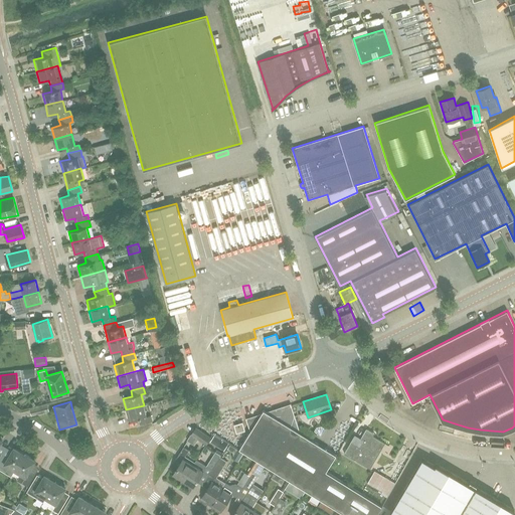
[(29,408),(31,415),(49,410),(47,403),(29,408)]
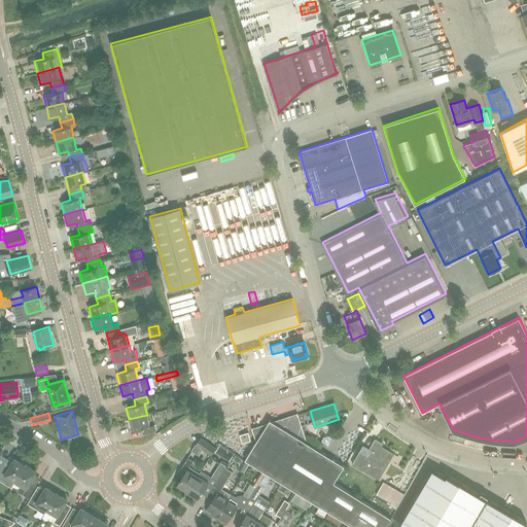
[(256,442),(245,460),(354,526),(385,526),(391,518),(334,483),(344,465),(307,443),(297,413),(272,421),(270,420),(268,423),(251,428),(256,442)]
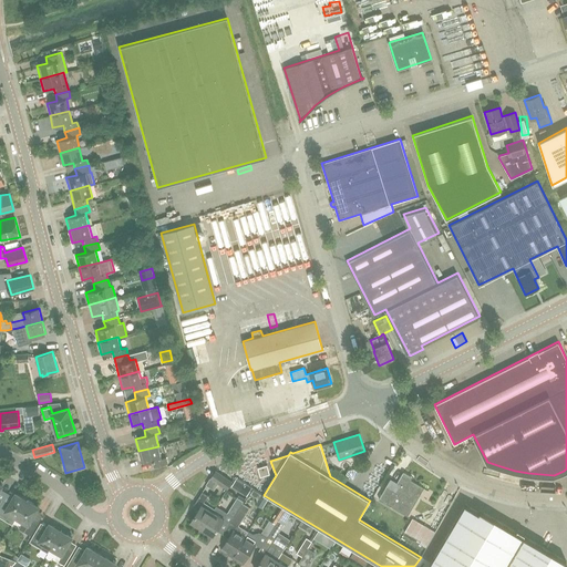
[(158,446),(138,451),(142,463),(153,461),(154,467),(167,463),(166,456),(162,457),(158,446)]
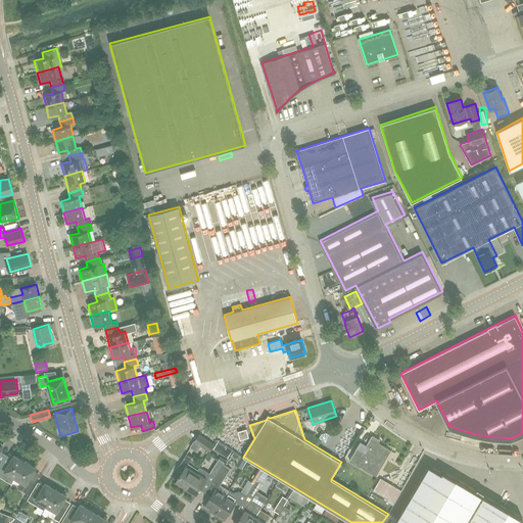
[(238,431),(240,439),(249,437),(246,429),(238,431)]
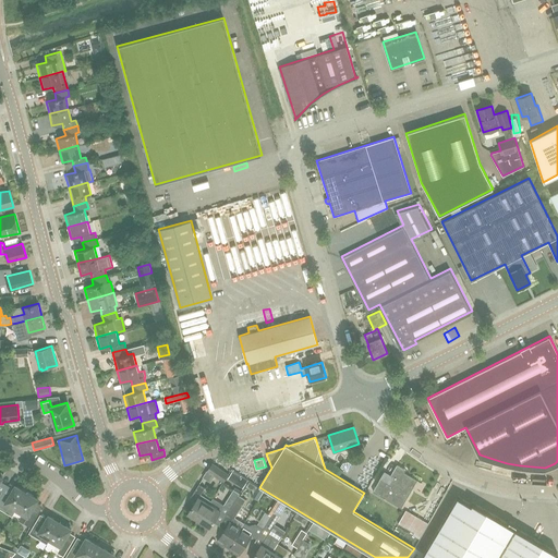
[(207,471),(213,474),(222,482),(228,474),(213,463),(207,471)]
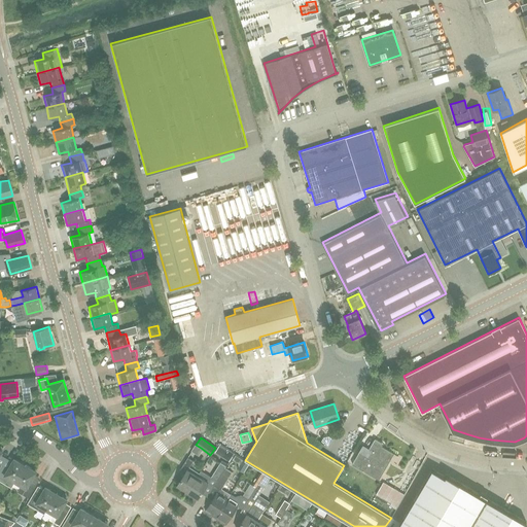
[(367,452),(361,449),(352,463),(379,479),(388,463),(376,456),(382,446),(383,443),(375,438),(370,449),(367,452)]
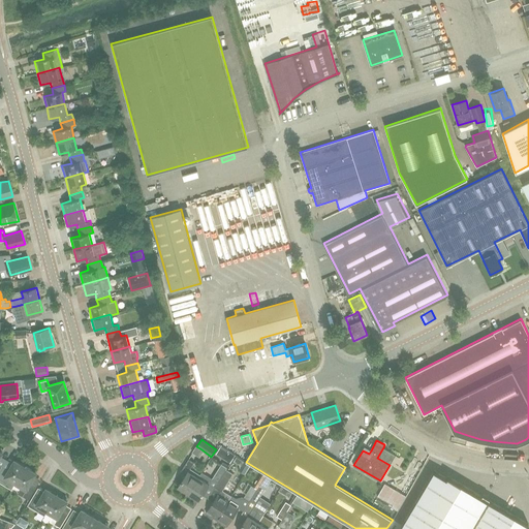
[(178,487),(188,494),(198,477),(188,471),(194,462),(189,459),(180,472),(185,475),(178,487)]
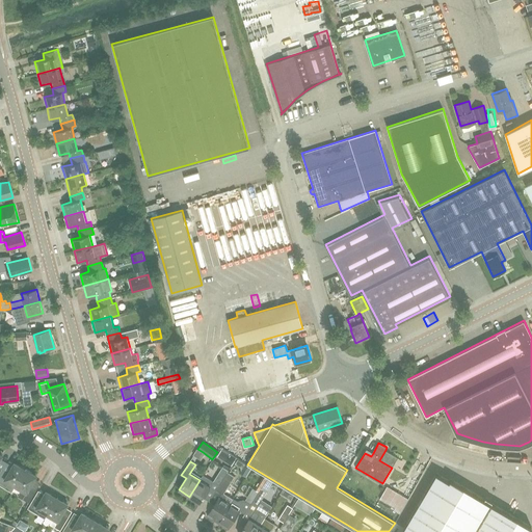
[(8,482),(16,486),(25,469),(15,462),(8,473),(2,469),(0,473),(0,482),(2,484),(2,483),(6,486),(8,482)]
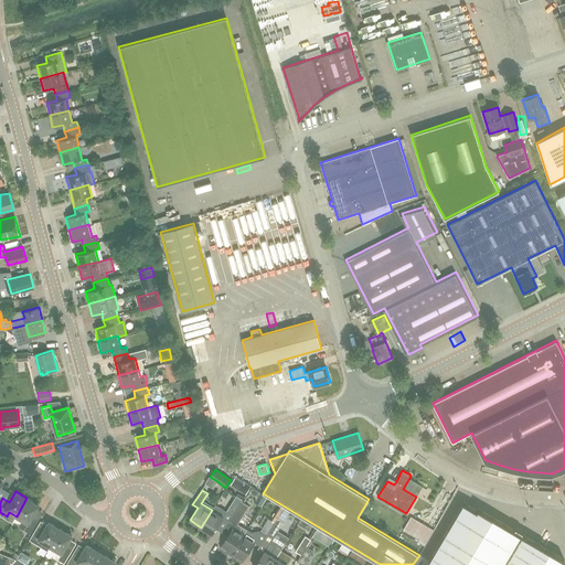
[(228,491),(222,503),(228,508),(235,494),(228,491)]
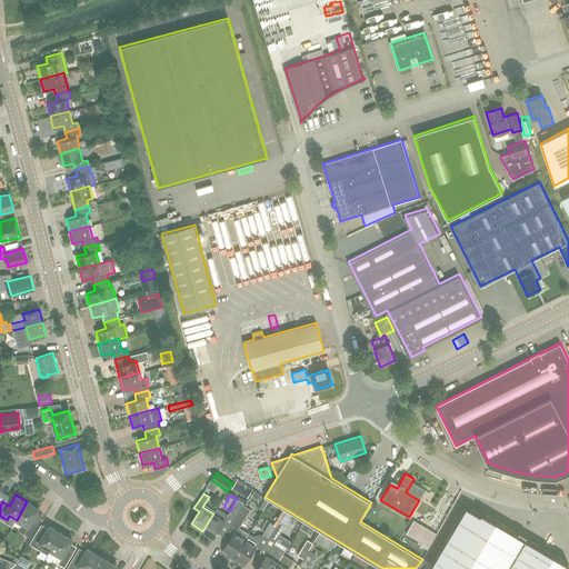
[(235,519),(243,505),(245,503),(238,499),(228,515),(235,519)]
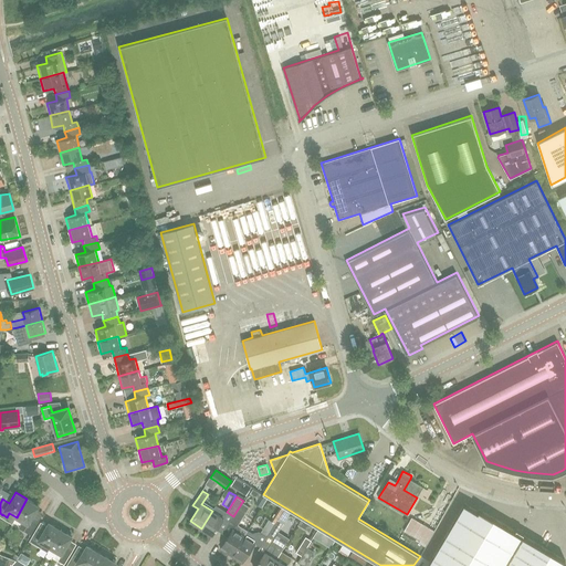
[(27,499),(17,517),(23,521),(19,527),(31,534),(39,521),(32,516),(39,506),(27,499)]
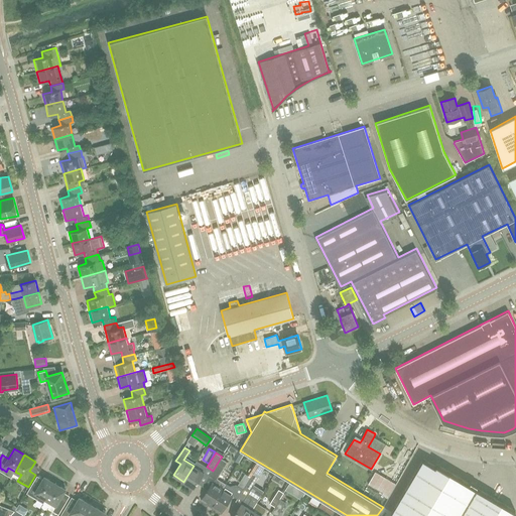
[(221,458),(213,471),(210,475),(217,479),(228,462),(221,458)]
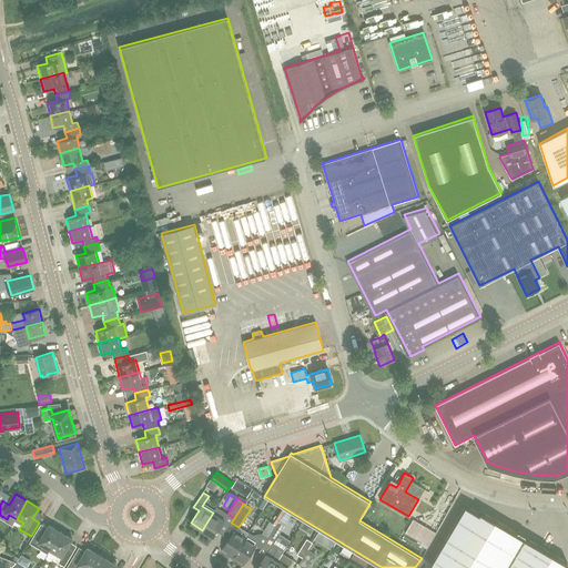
[(426,567),(563,567),(566,563),(479,510),(478,513),(465,505),(426,567)]
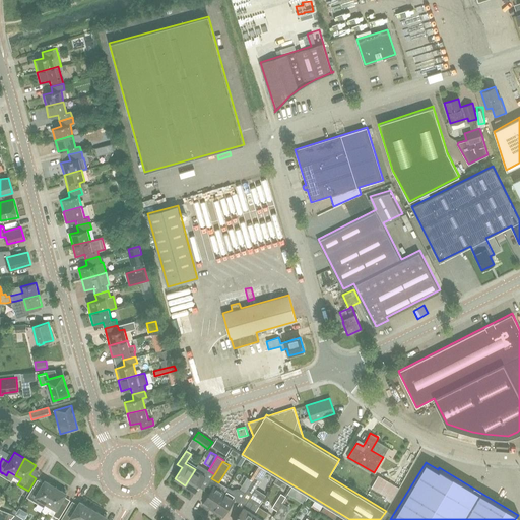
[(195,492),(205,475),(207,473),(203,471),(205,468),(198,464),(195,469),(185,485),(195,492)]
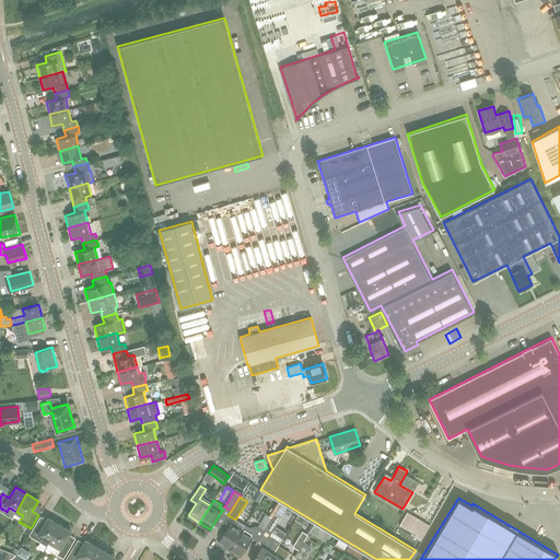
[(518,505),(517,515),(528,516),(529,508),(518,505)]
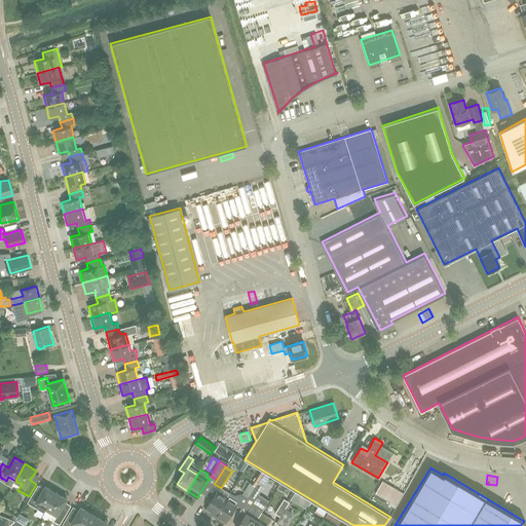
[(405,494),(382,481),(375,494),(390,502),(389,504),(397,509),(405,494)]
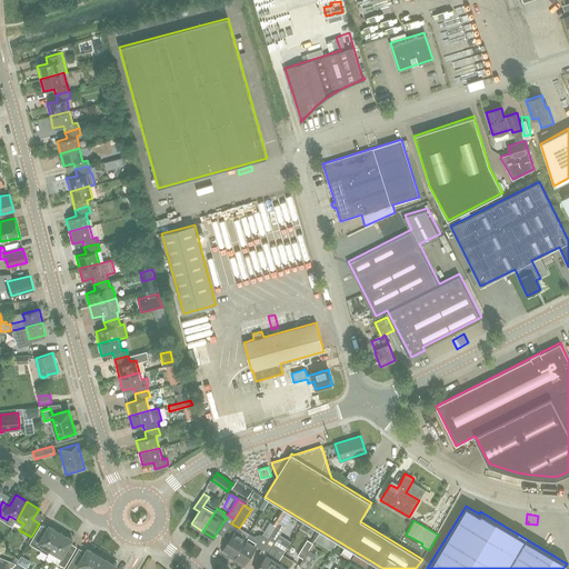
[(277,526),(270,537),(276,540),(285,526),(279,521),(277,526)]
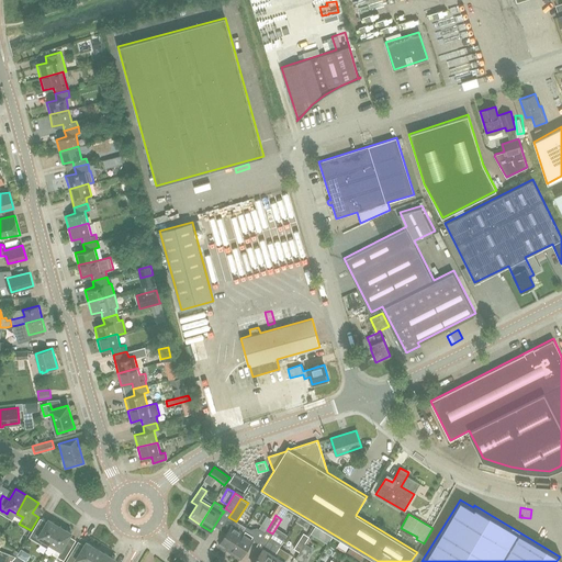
[(266,532),(267,530),(273,519),(267,516),(259,528),(266,532)]
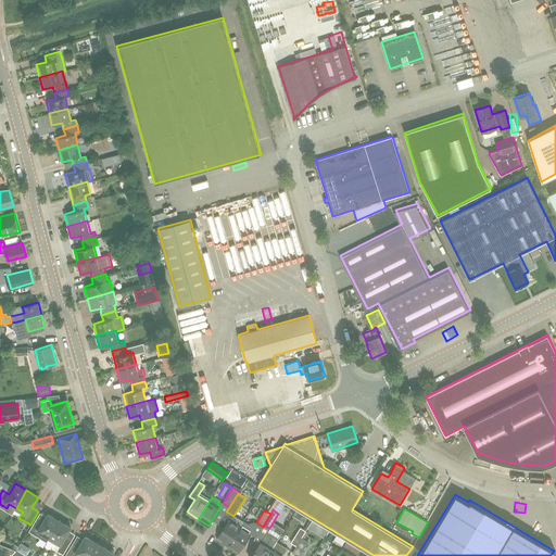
[(42,533),(49,538),(60,520),(48,513),(42,523),(36,519),(28,531),(40,539),(42,533)]
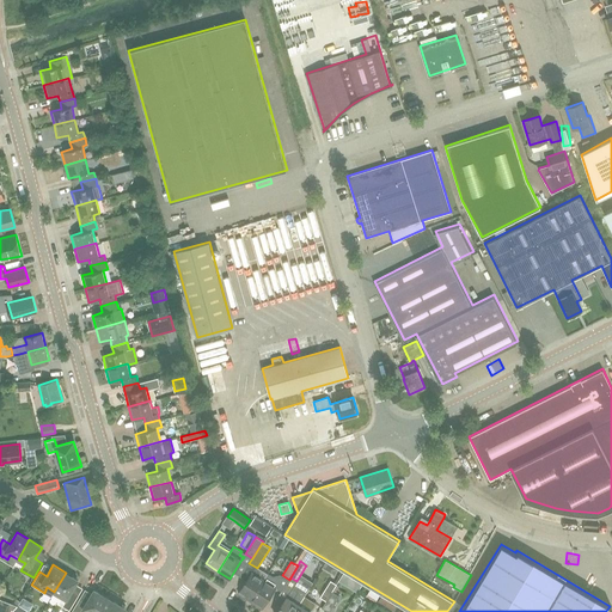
[(240,591),(244,593),(248,595),(245,598),(250,601),(267,575),(268,574),(263,571),(261,574),(254,569),(240,591)]
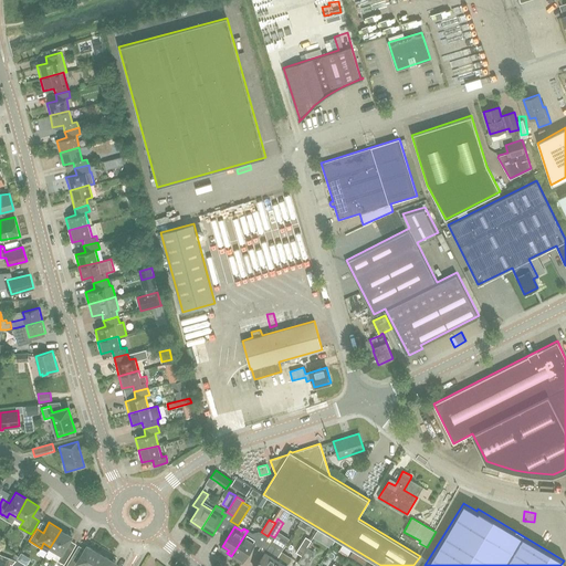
[(72,536),(61,530),(50,547),(56,551),(53,557),(64,564),(72,552),(65,548),(72,536)]
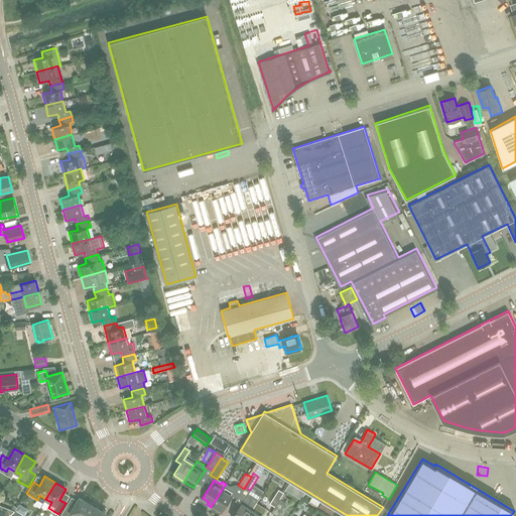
[(236,490),(237,488),(235,486),(232,487),(231,488),(225,485),(211,507),(221,513),(223,511),(236,490)]
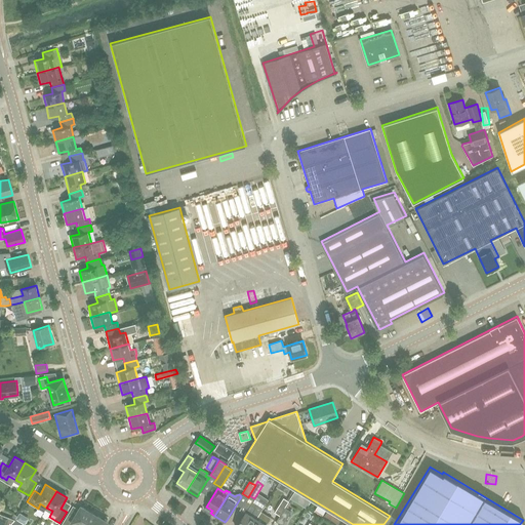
[(275,513),(280,516),(285,507),(288,501),(283,498),(275,513)]
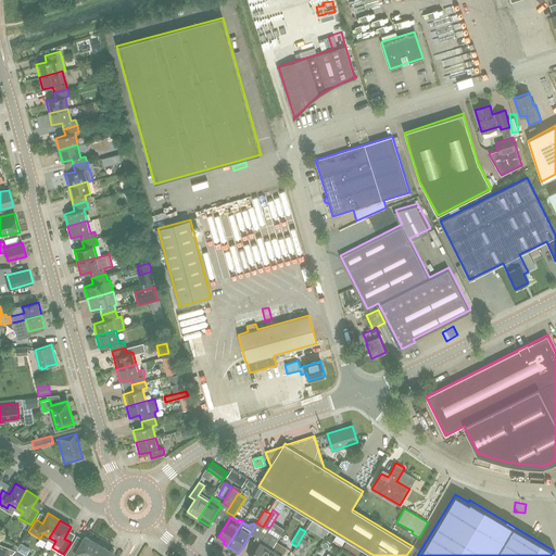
[(251,555),(266,555),(272,548),(279,539),(272,533),(269,536),(266,534),(251,555)]
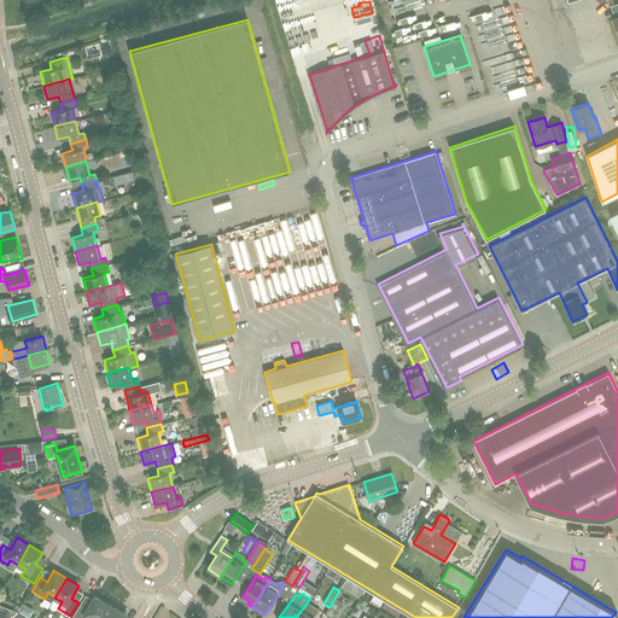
[(98,617),(108,602),(95,595),(87,608),(81,604),(73,617),(98,617)]
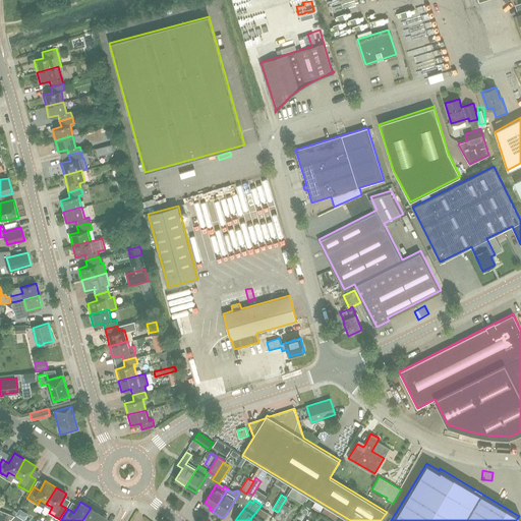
[(283,503),(278,512),(274,517),(280,520),(289,507),(283,503)]
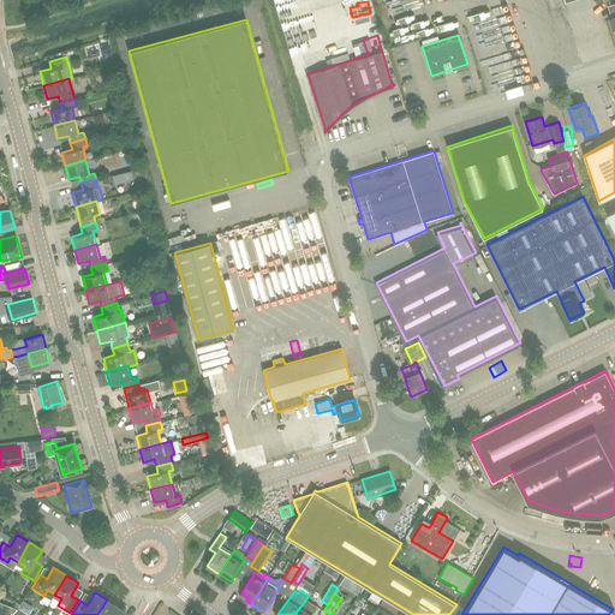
[(125,614),(127,611),(107,599),(97,614),(125,614)]
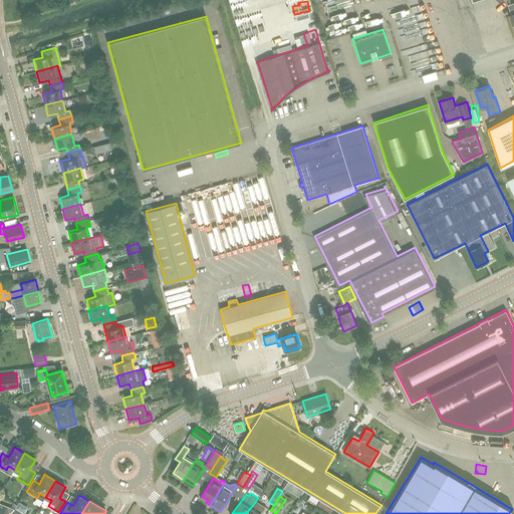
[(0,513),(9,513),(14,509),(0,502),(0,513)]
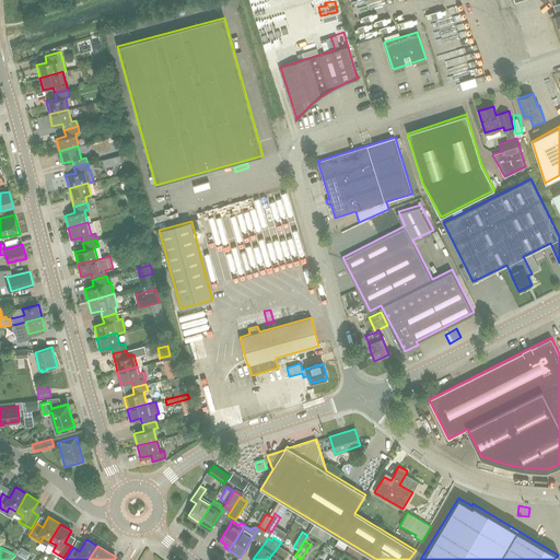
[(279,557),(273,552),(268,559),(283,559),(290,552),(284,549),(279,557)]
